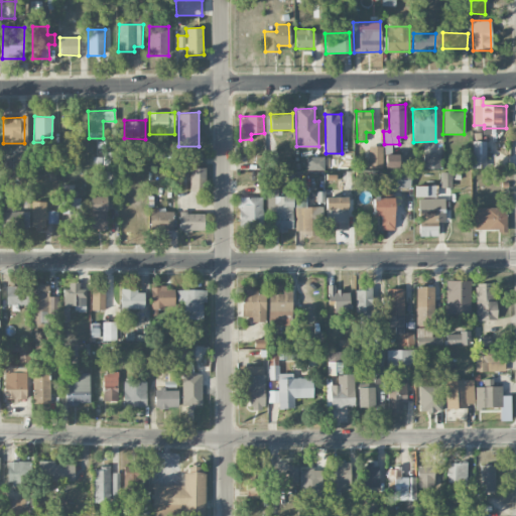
[(486,141),(472,141),(472,167),(485,167),(486,141)]
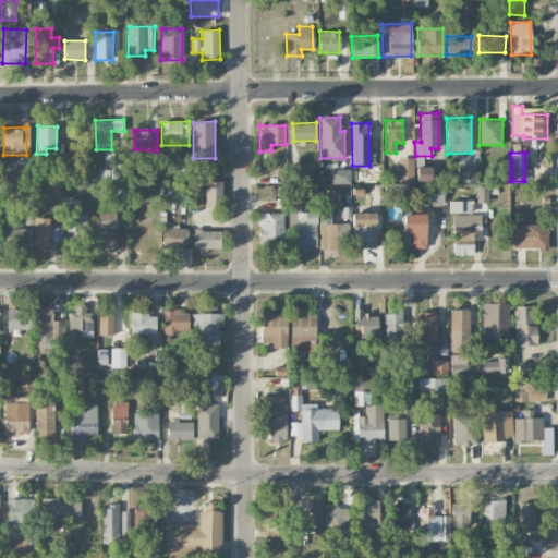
[(176,170),(187,170),(187,157),(176,158),(176,170)]
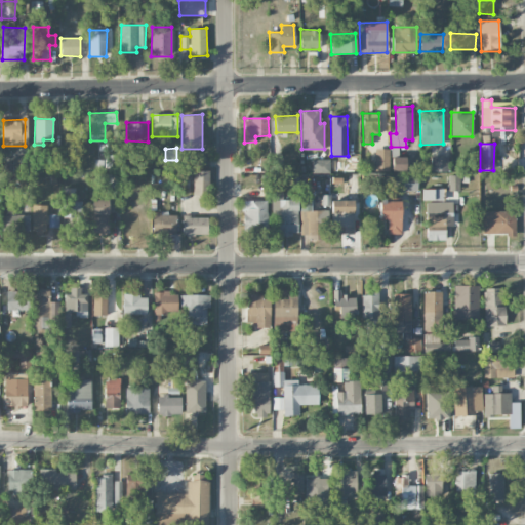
[(388,171),(388,149),(375,149),(374,171),(388,171)]
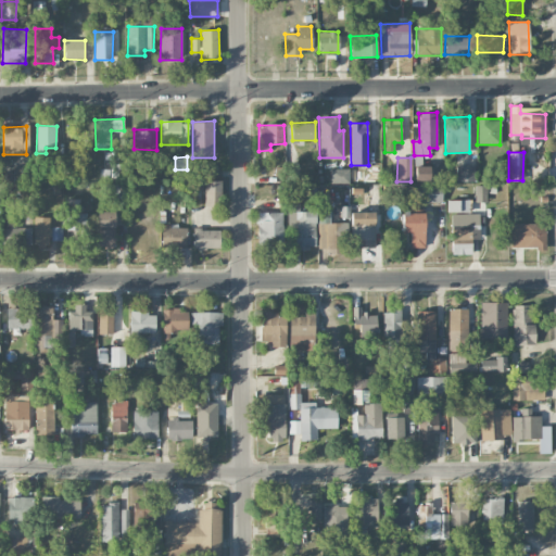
[(475,165),(456,165),(456,181),(475,181),(475,165)]
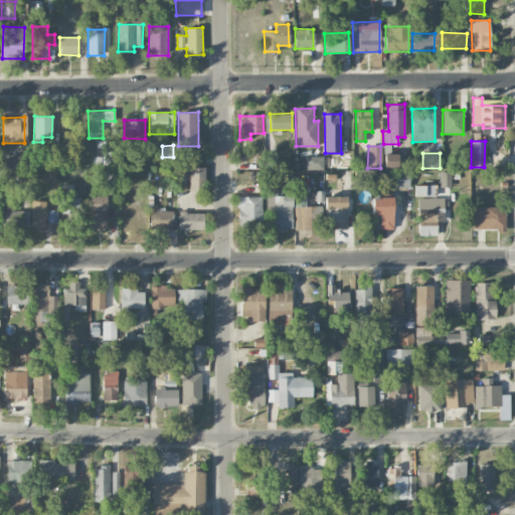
[(384,167),(397,167),(397,154),(384,154),(384,167)]
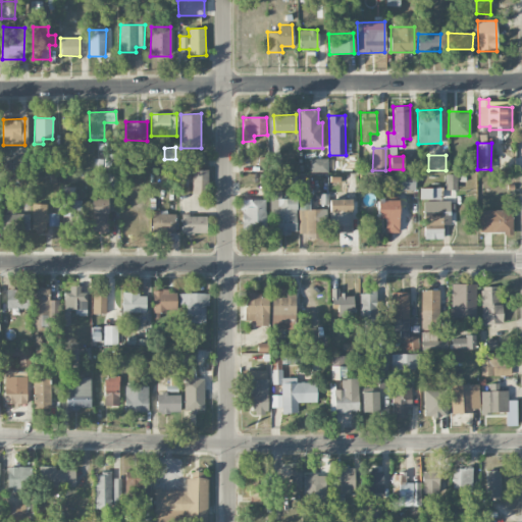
[(310,171),(327,171),(327,158),(310,158),(310,171)]
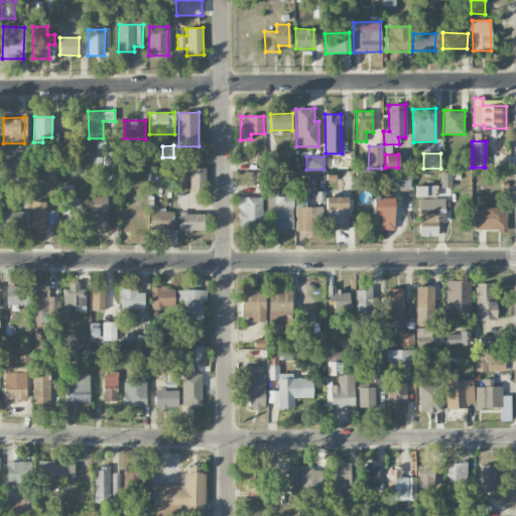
[(189,190),(205,190),(206,168),(190,167),(189,190)]
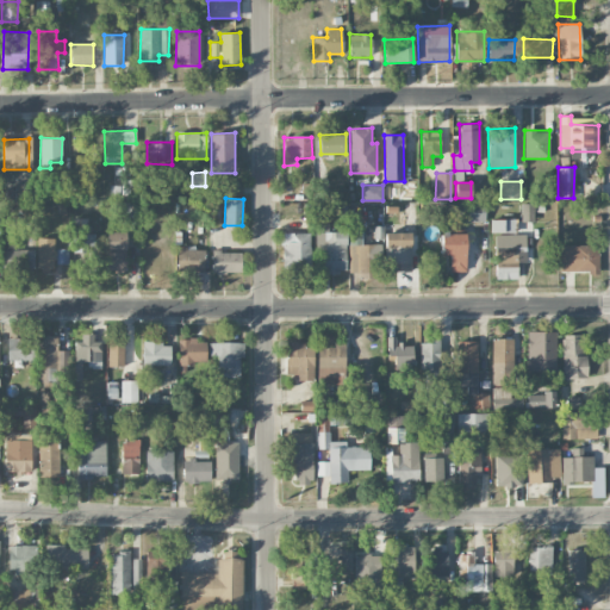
[(136,218),(136,201),(114,203),(114,218),(136,218)]
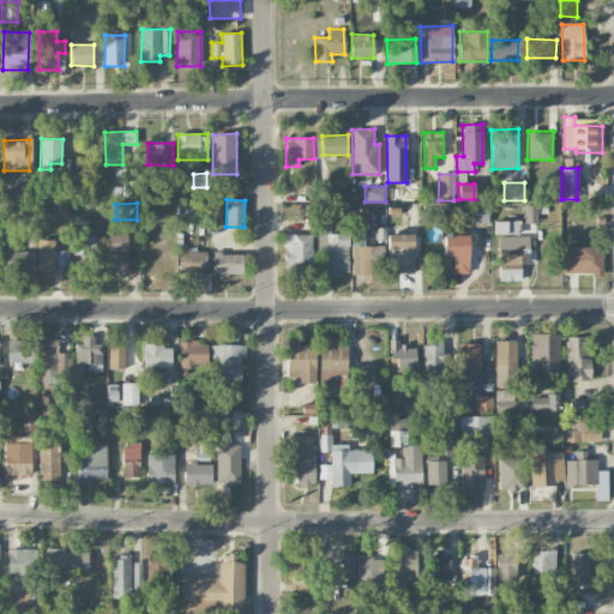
[(487,205),(471,205),(473,223),(488,223),(487,205)]
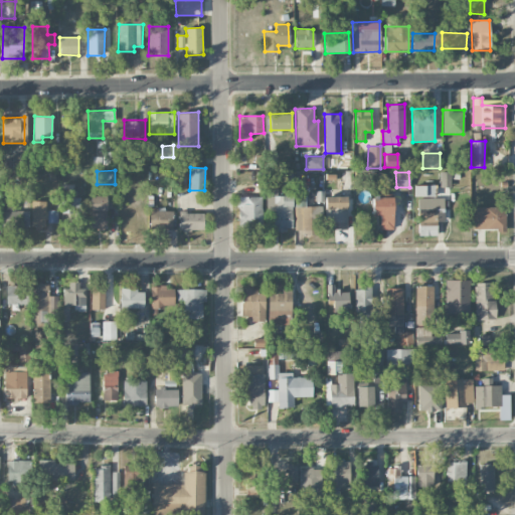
[(80,197),(73,197),(73,184),(61,185),(62,213),(80,212),(80,197)]
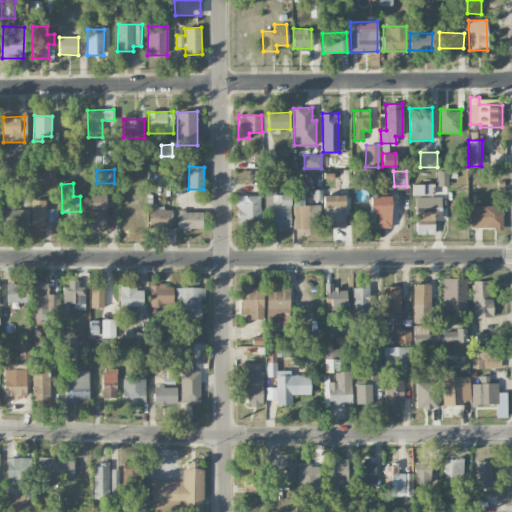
[(432,184),(411,184),(411,196),(432,195),(432,184)]
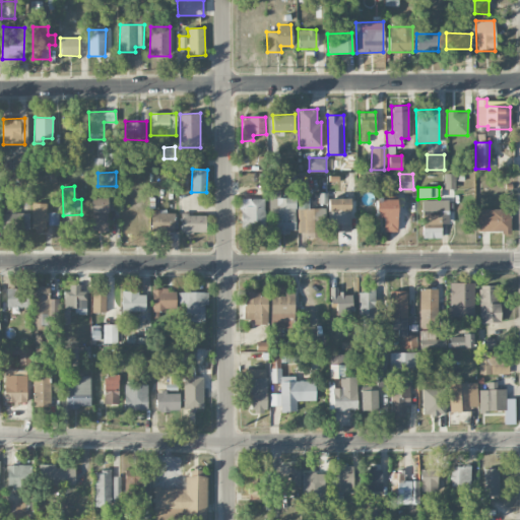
[(275,216),(276,233),(296,233),(295,197),(279,198),(279,191),(269,191),(269,217),(275,216)]
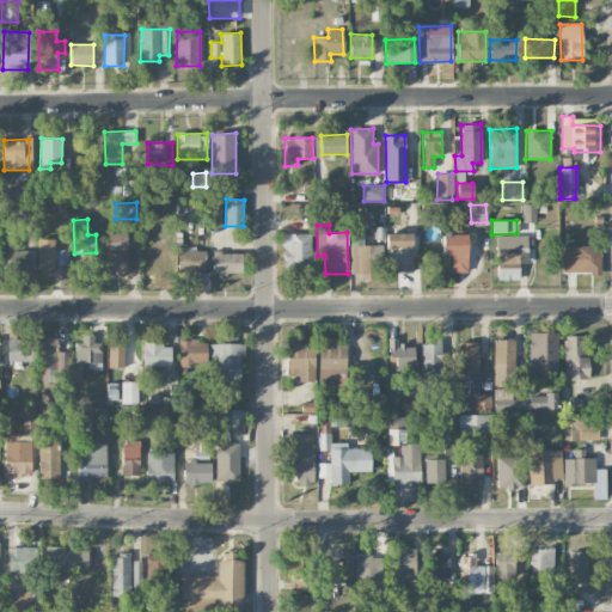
[(126,233),(106,233),(108,270),(127,269),(126,233)]
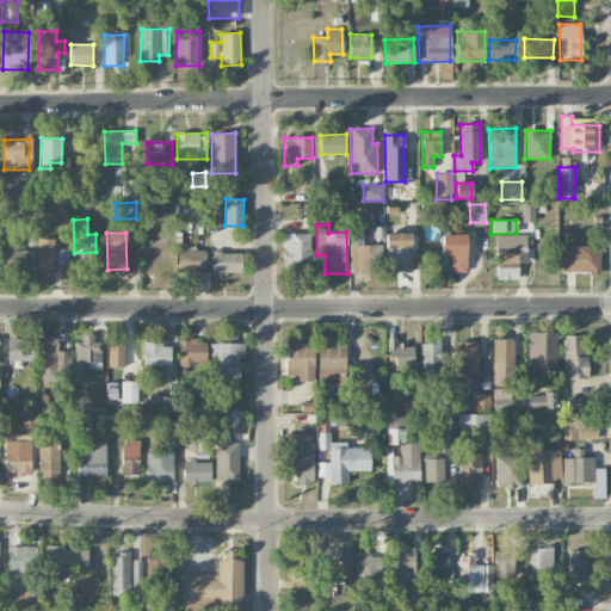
[(312,267),(310,233),(282,233),(282,267),(312,267)]
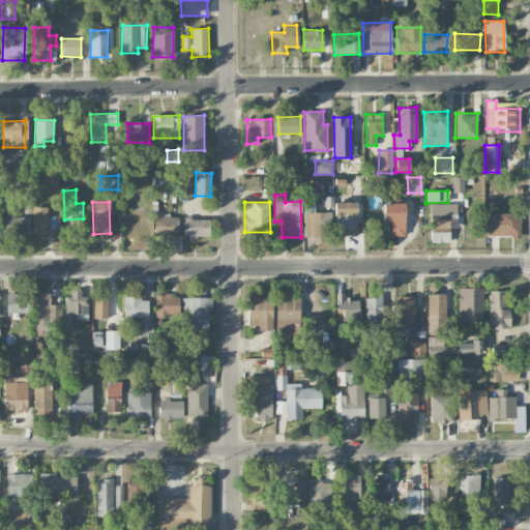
[(356,202),(334,202),(334,236),(357,235),(356,202)]
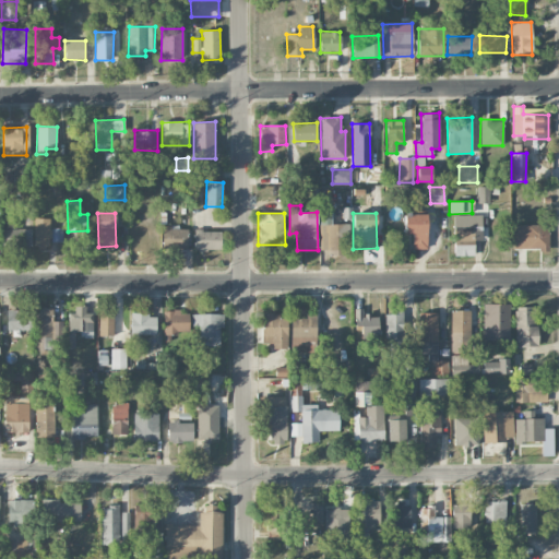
[(413,249),(427,249),(426,214),(404,214),(404,234),(413,234),(413,249)]
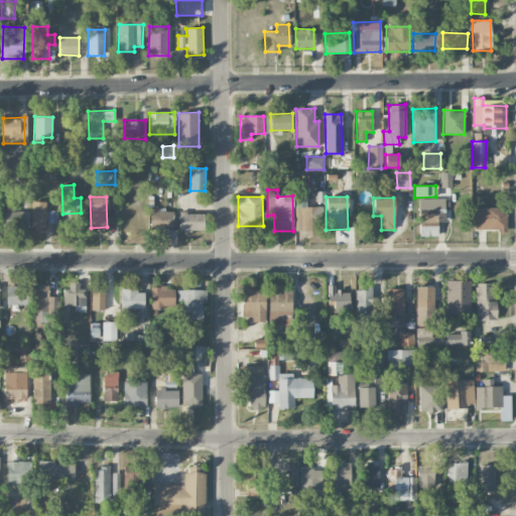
[(419,236),(437,236),(437,222),(444,222),(444,210),(444,198),(418,199),(419,236)]
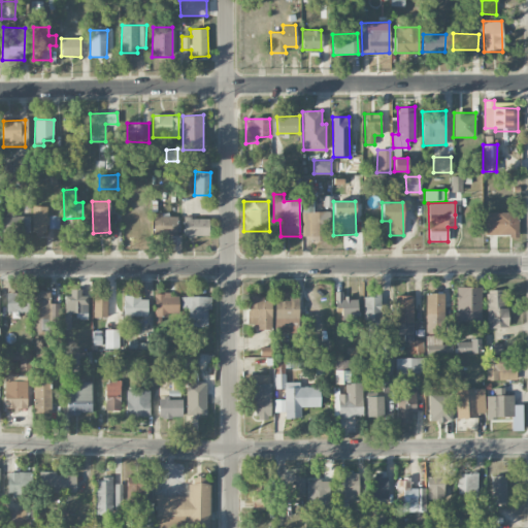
[(46,205),(32,206),(33,234),(47,234),(46,205)]
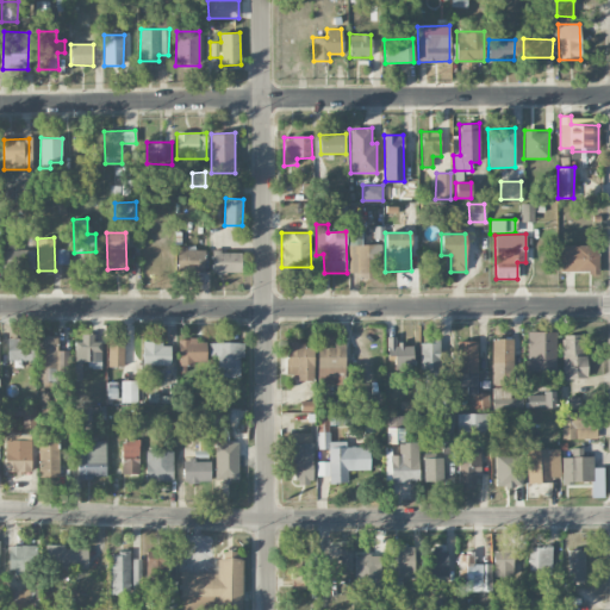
[(2,268),(35,268),(35,250),(19,249),(19,243),(4,243),(2,268)]
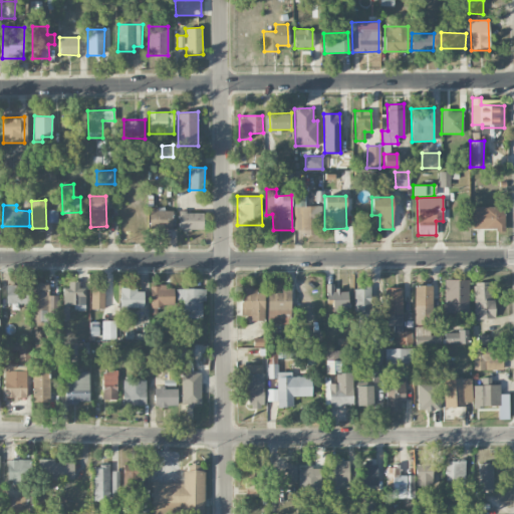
[(294,230),(302,230),(302,235),(315,235),(315,220),(307,220),(306,206),(294,206),(294,230)]
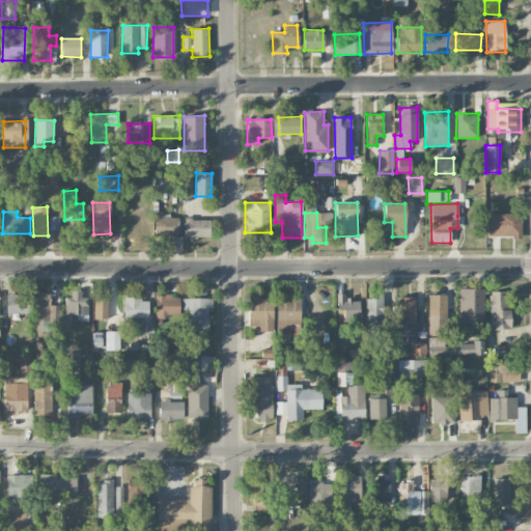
[(521,235),(520,213),(487,214),(487,236),(521,235)]
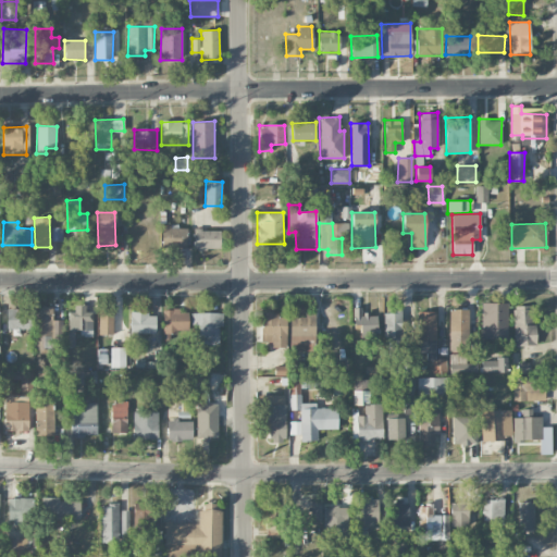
[(187,225),(162,225),(161,247),(186,248),(187,225)]
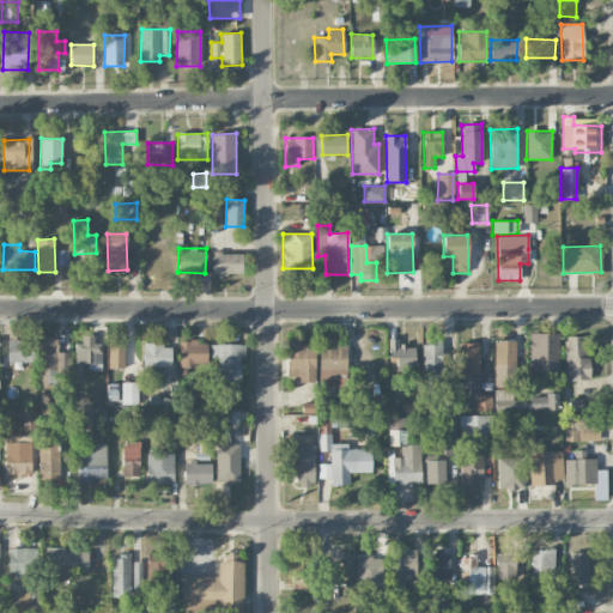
[(56,266),(70,265),(68,250),(56,250),(56,266)]
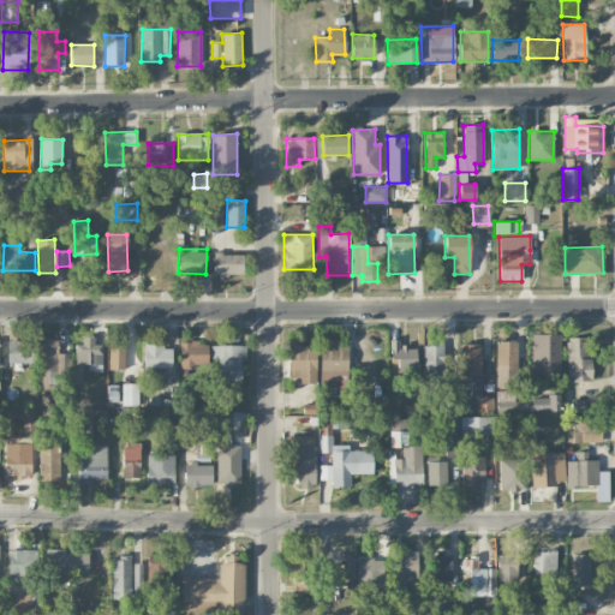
[(213,254),(213,275),(243,275),(243,254),(213,254)]
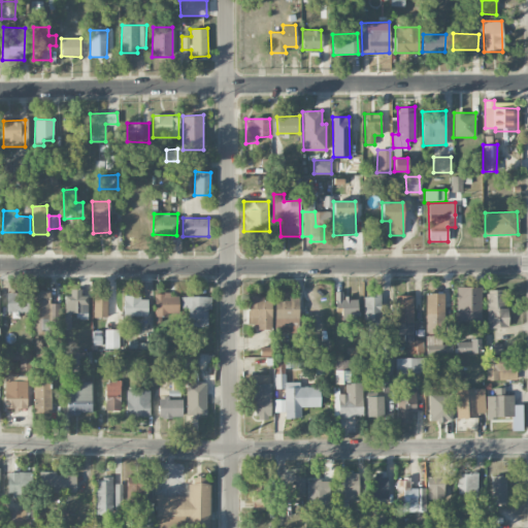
[(457,321),(480,321),(481,287),(457,287),(457,321)]
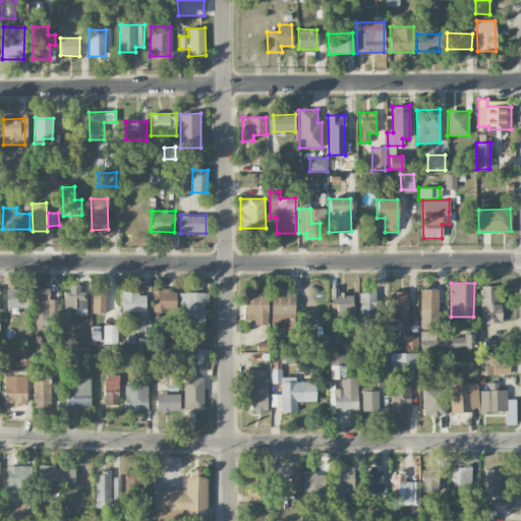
[(65,324),(71,324),(70,313),(87,312),(87,292),(79,292),(79,285),(64,286),(65,324)]
